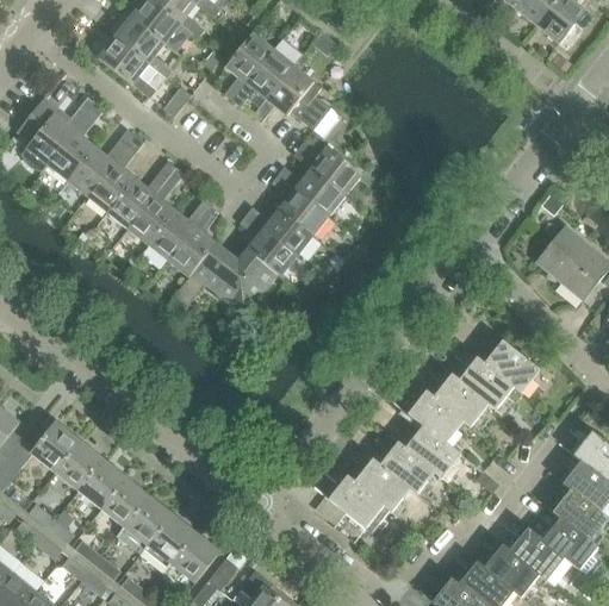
[(171,35),(179,24),(149,0),(142,0),(129,17),(162,43),(181,57),(188,48),(171,35)]
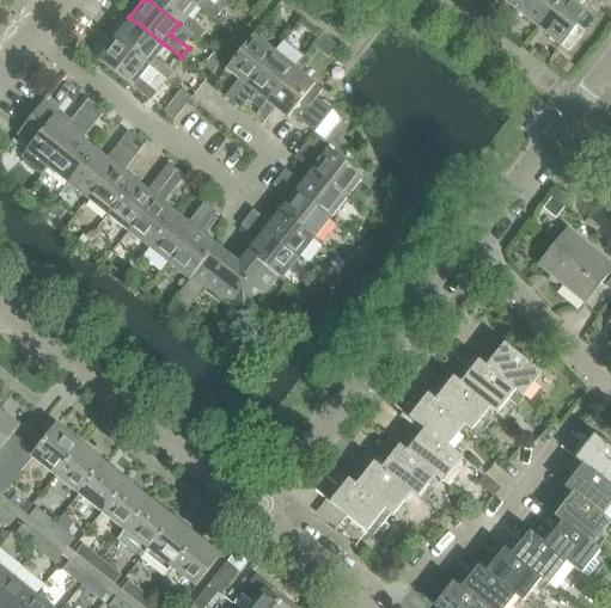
[(187,14),(195,2),(191,0),(150,0),(179,24),(179,23),(197,37),(205,29),(187,14)]
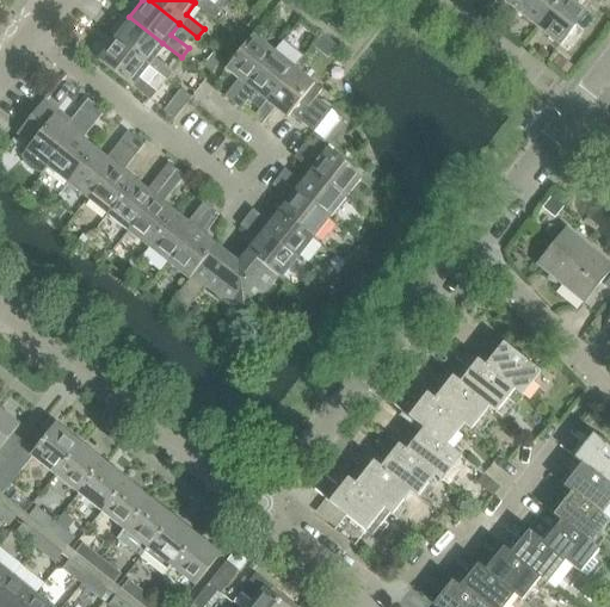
[(191,0),(195,2),(214,17),(220,8),(209,0),(191,0)]
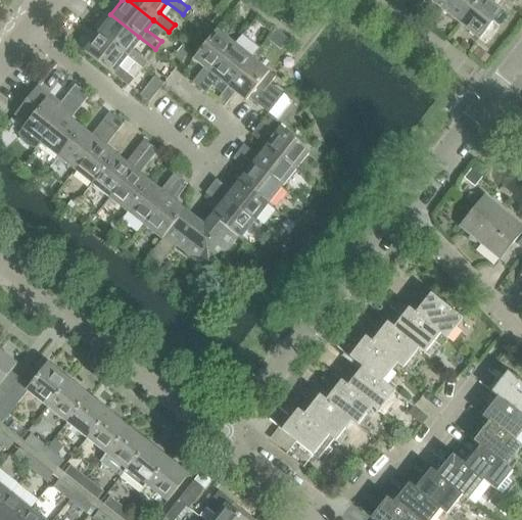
[(442,0),(438,5),(458,20),(473,0),(442,0)]
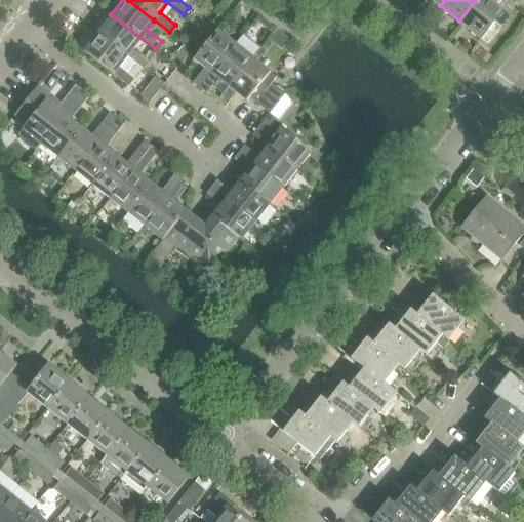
[(500,8),(489,0),(475,0),(459,21),(479,36),(492,18),(500,8)]
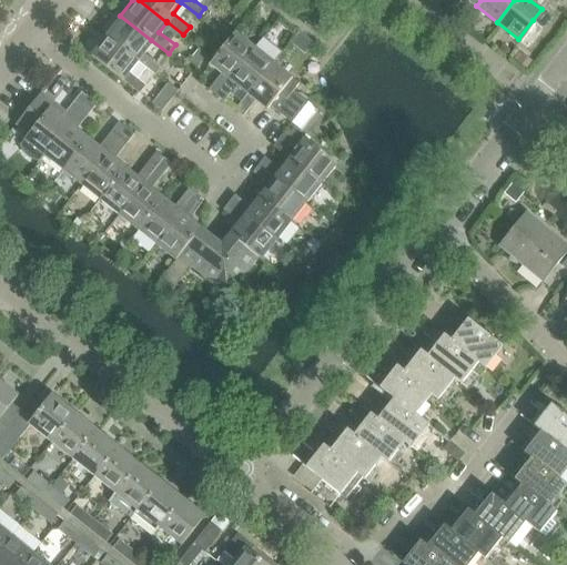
[(143,51),(151,40),(120,16),(105,34),(137,59),(153,72),(160,64),(143,51)]
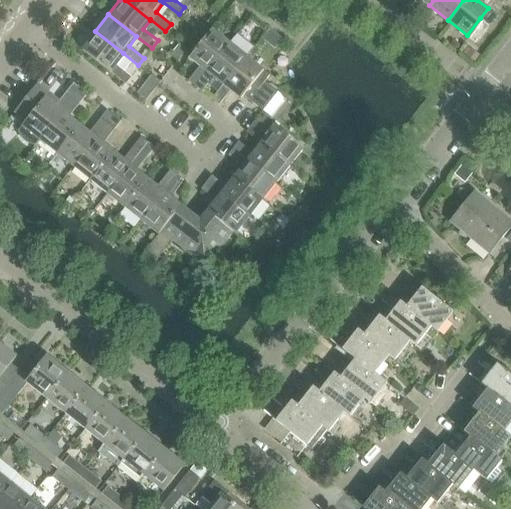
[(480,18),(467,35),(475,41),(488,24),(480,18)]
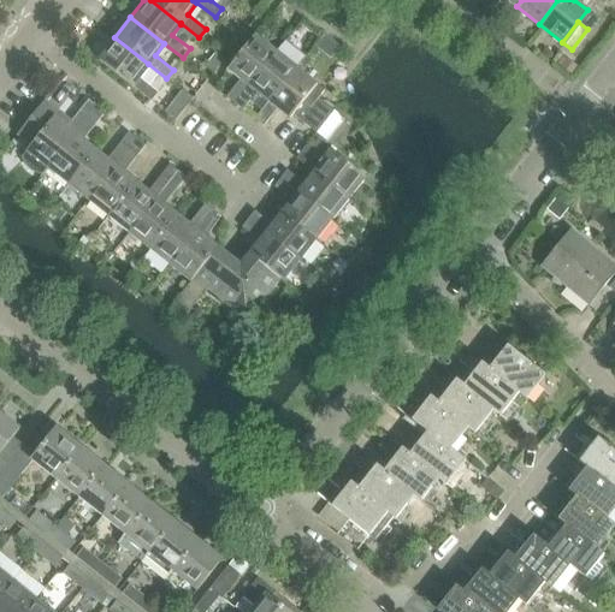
[(225,94),(234,101),(275,49),(254,33),(228,66),(240,76),(225,94)]
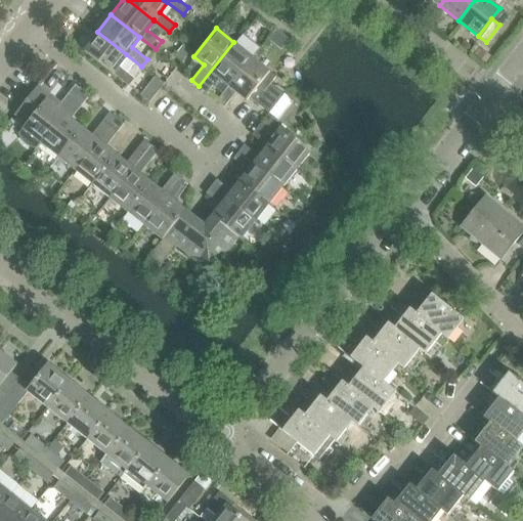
[(118,64),(126,54),(97,32),(83,49),(128,84),(133,77),(118,64)]
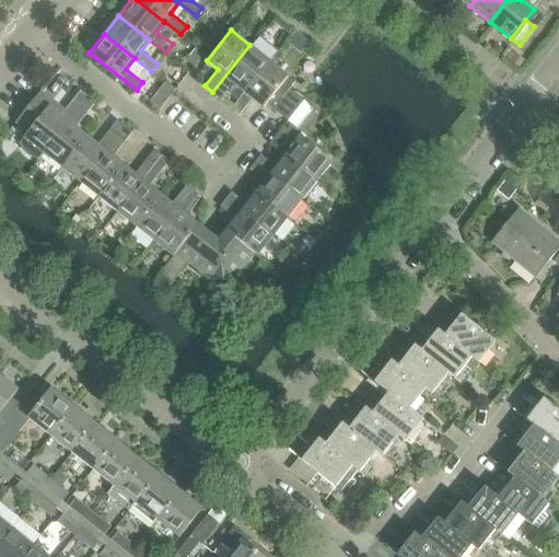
[(233,81),(244,90),(268,59),(249,45),(212,92),(220,97),(233,81)]
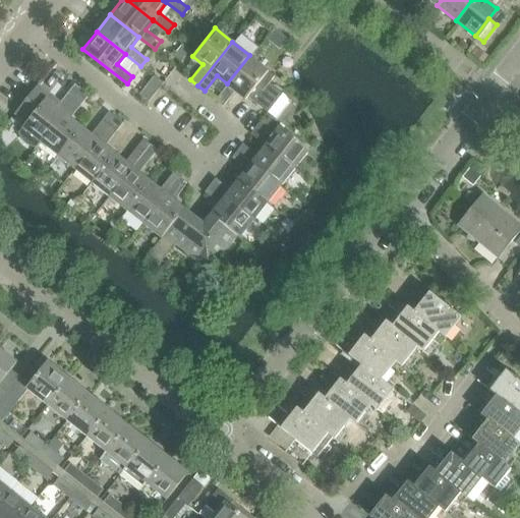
[(473,54),(473,55),(483,62),(488,55),(479,47),(478,48),(473,54)]
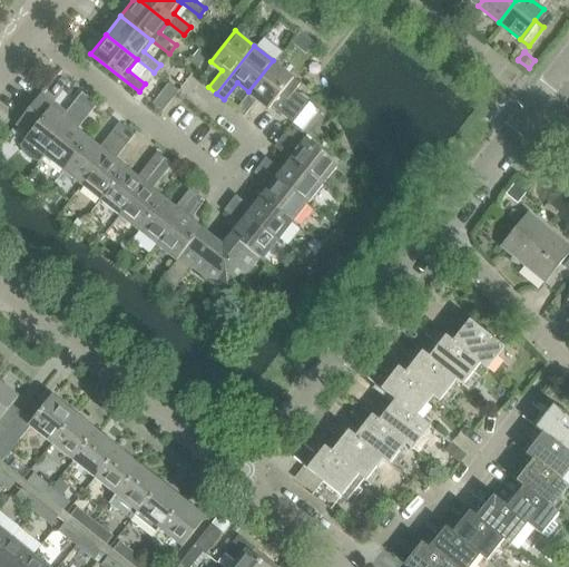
[(271,104),(292,120),(310,99),(287,82),(292,76),(273,60),(248,91),(235,108),(243,115),(256,98),(267,107),(271,104)]
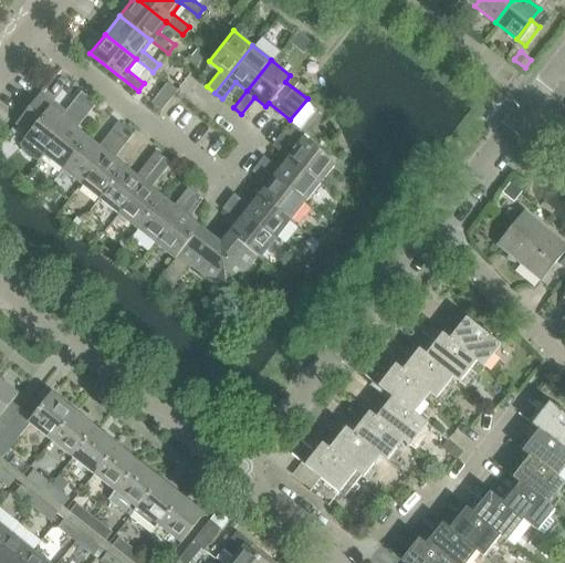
[(150,100),(160,106),(174,89),(165,82),(150,100)]
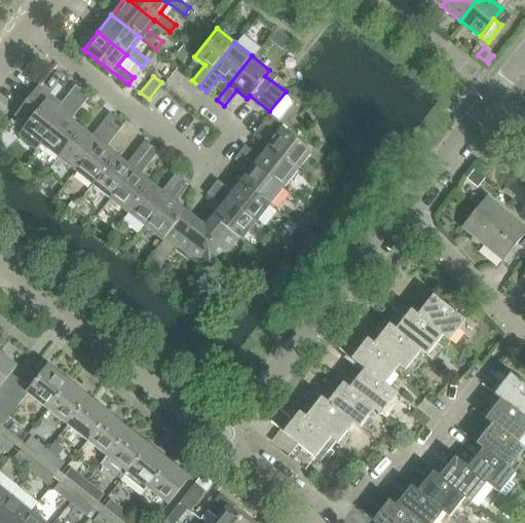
[(36,146),(40,141),(81,89),(74,84),(60,102),(37,84),(13,113),(26,122),(17,133),(21,138),(23,141),(26,144),(29,145),(32,146),(36,146)]
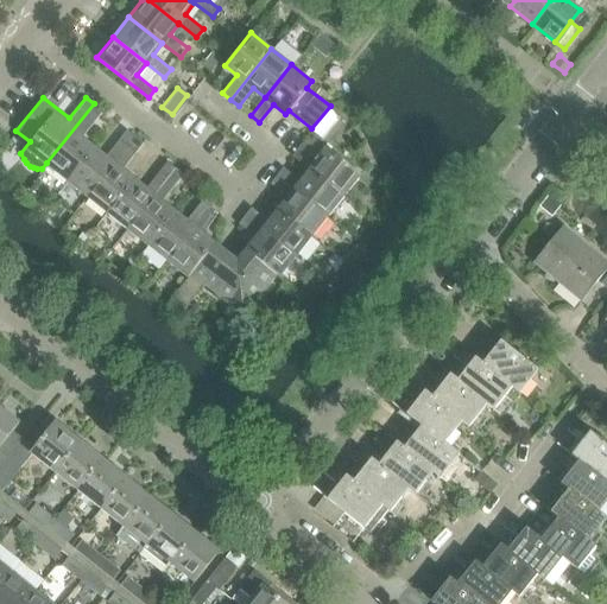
[(101,109),(94,103),(46,163),(67,179),(94,145),(81,135),(101,109)]
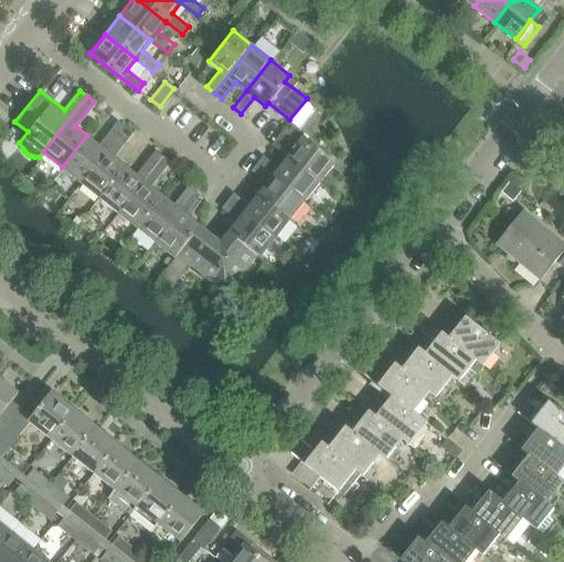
[(316,106),(307,98),(289,119),(298,127),(316,106)]
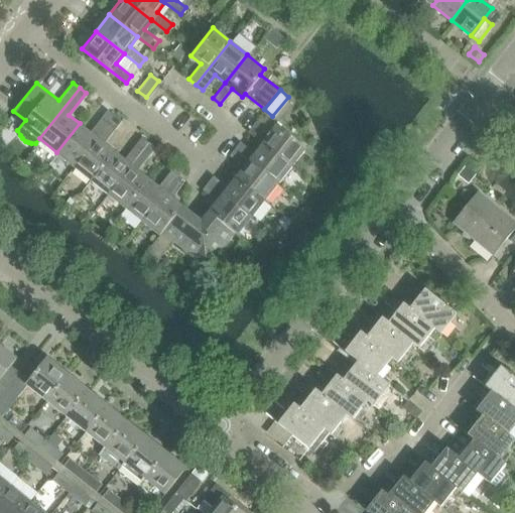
[(90,131),(80,123),(56,152),(74,165),(114,115),(107,109),(90,131)]
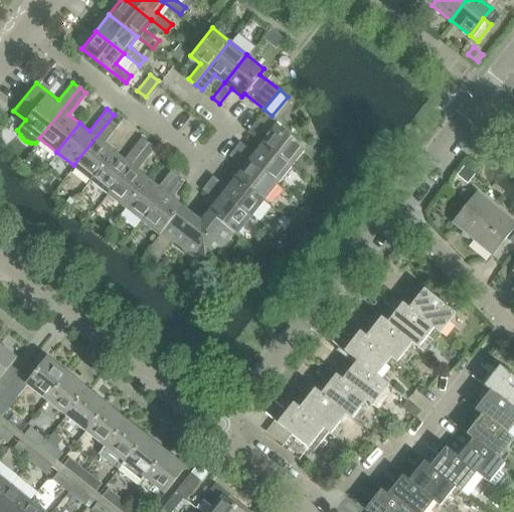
[(120,120),(114,115),(73,165),(91,179),(114,150),(103,142),(120,120)]
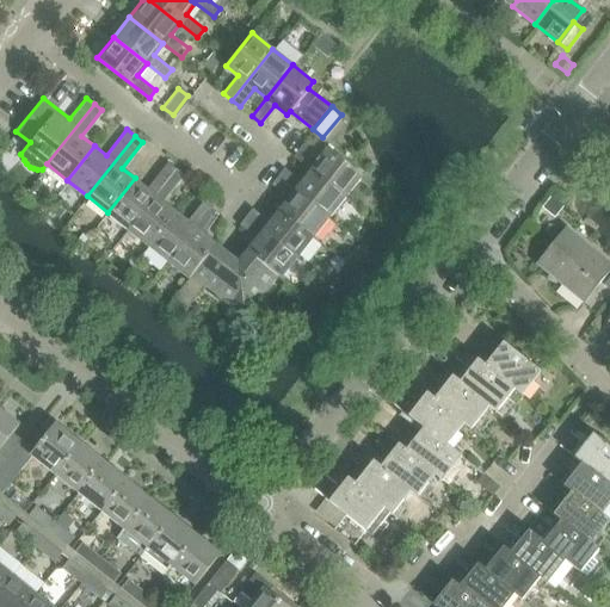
[(294,154),(310,167),(345,194),(362,174),(327,147),(316,159),(300,146),(294,154)]
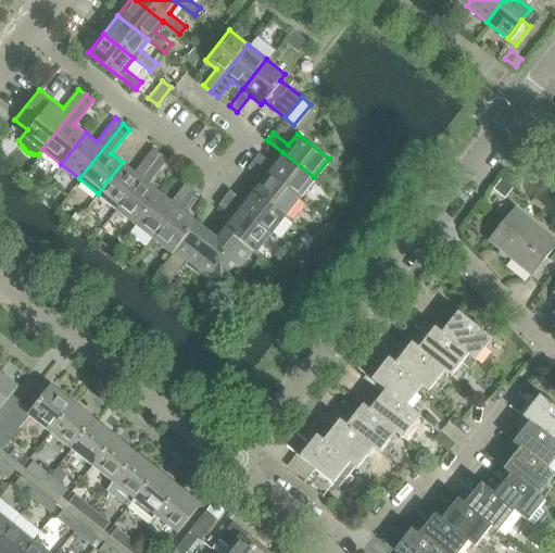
[(134,171),(123,162),(98,193),(116,208),(160,152),(152,147),(134,171)]
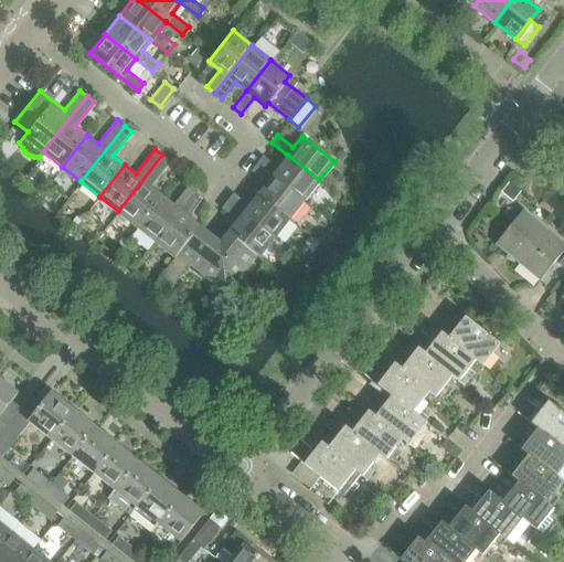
[(264,152),(257,161),(305,199),(319,180),(287,155),(279,165),(264,152)]
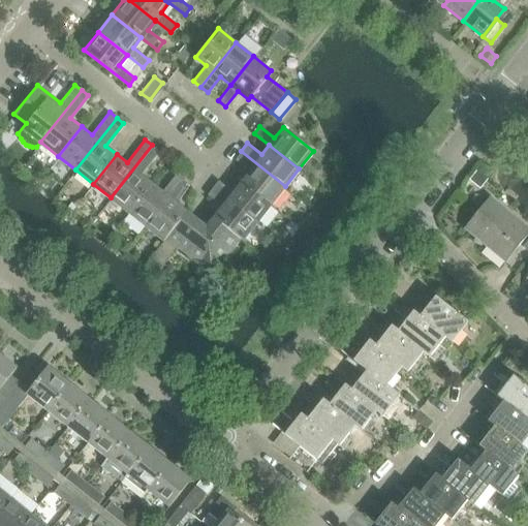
[(158,151),(152,145),(111,197),(128,211),(151,182),(141,173),(152,158),(158,151)]
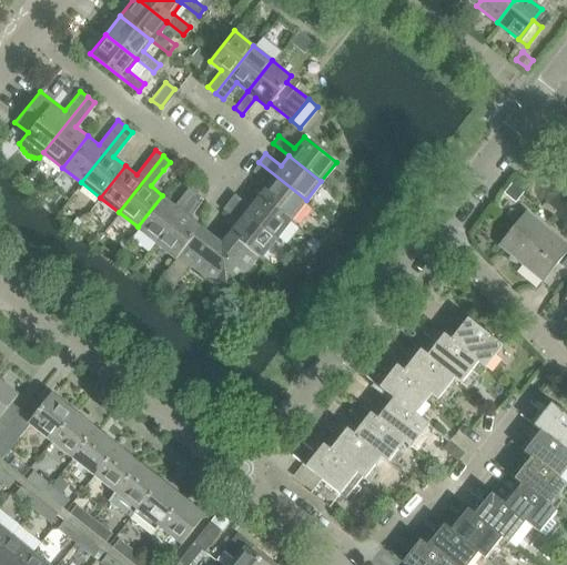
[(269,181),(259,193),(291,219),(306,200),(259,162),(253,169),(269,181)]
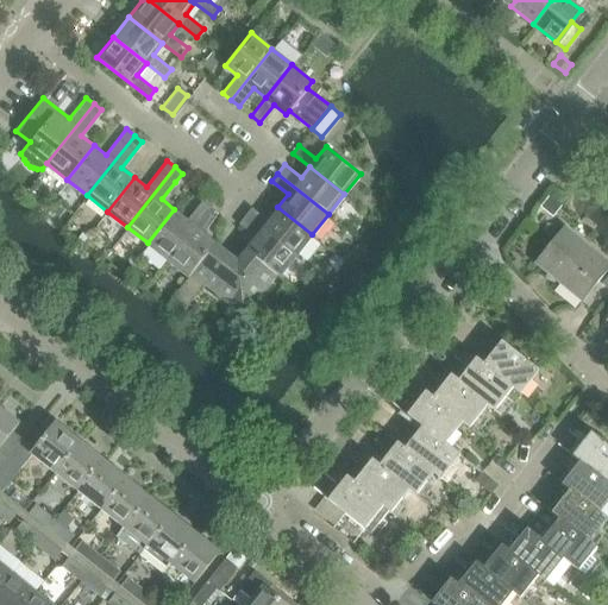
[(207,193),(200,202),(207,208),(208,209),(215,200),(207,193)]
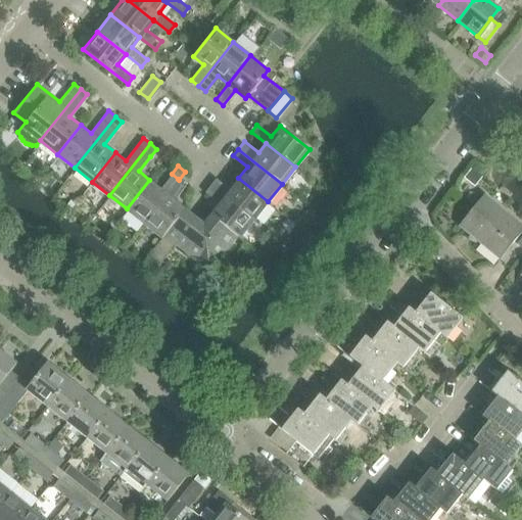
[(471,167),(463,176),(474,185),(481,176),(481,175),(474,170),(471,167)]
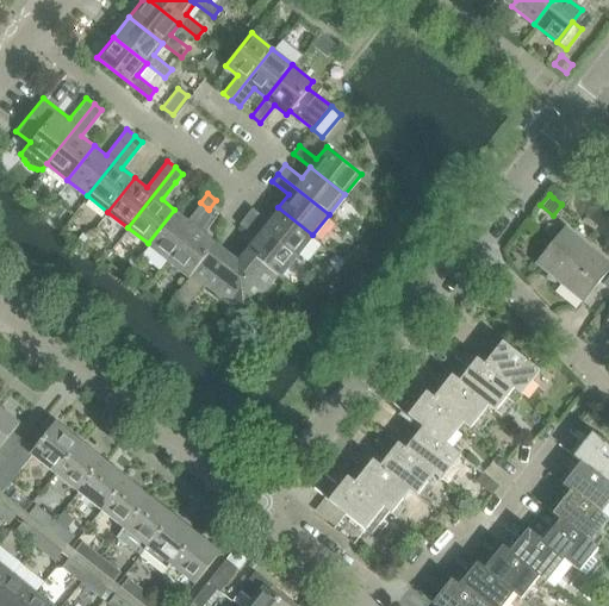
[(186,219),(174,210),(148,243),(168,260),(207,208),(200,202),(186,219)]
